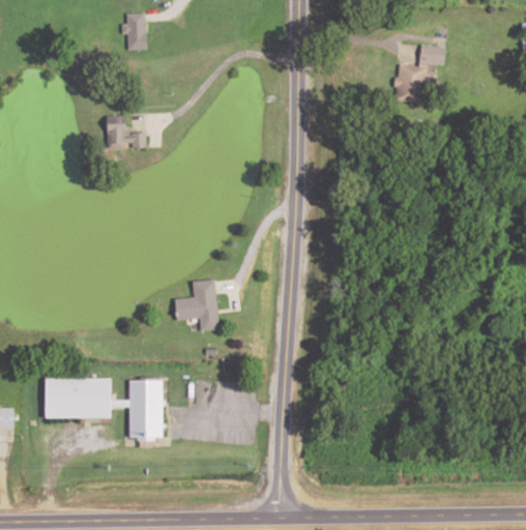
[(123,25),(128,25),(128,13),(145,13),(145,33),(147,33),(147,49),(129,49),(129,33),(124,33),(123,25)]
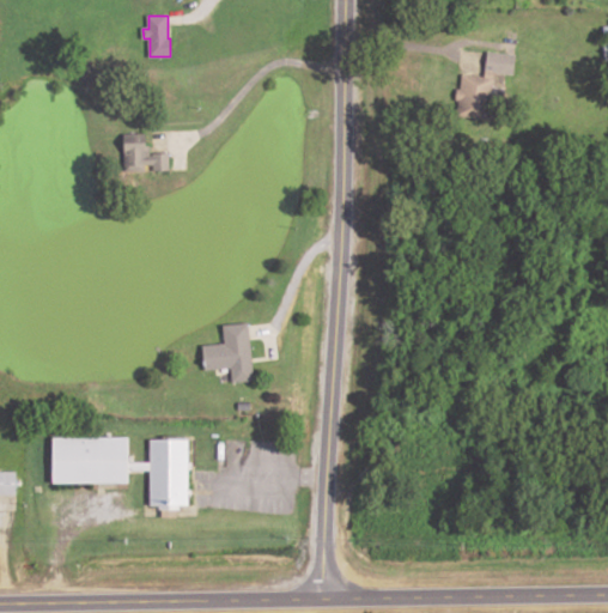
[(496,73),(493,87),(505,89),(504,104),(516,105),(514,123),(457,116),(462,74),(485,77),(488,53),(515,56),(512,76),(496,73)]
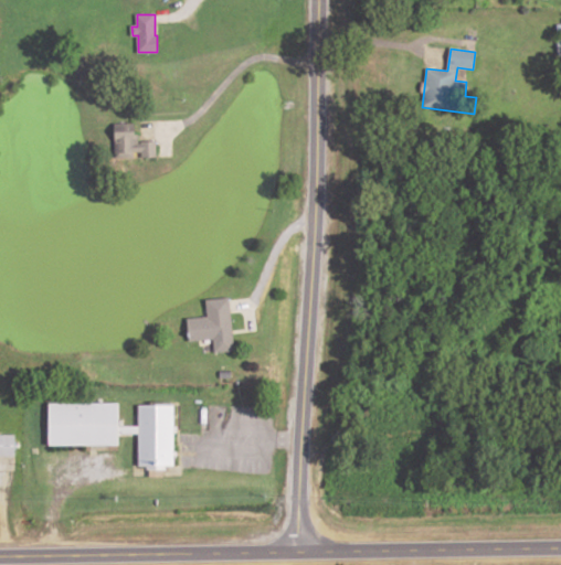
[(134,152),(134,159),(114,159),(114,124),(135,124),(135,135),(138,135),(138,144),(140,144),(140,141),(157,141),(157,160),(140,160),(140,152),(134,152)]
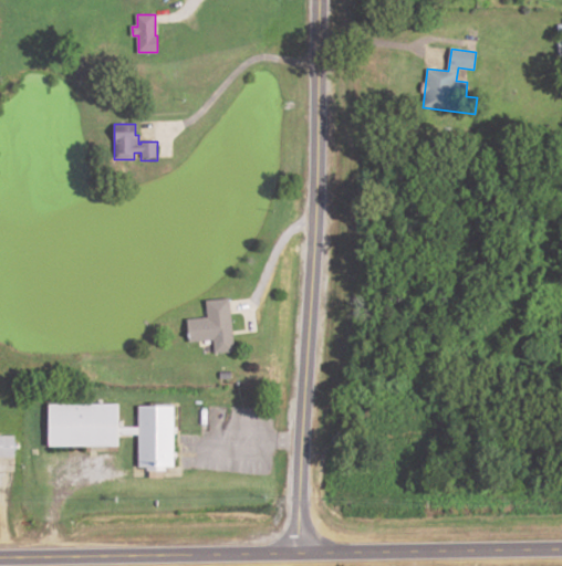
[(209,318),(207,302),(229,300),(236,352),(215,354),(212,339),(189,342),(187,321),(209,318)]
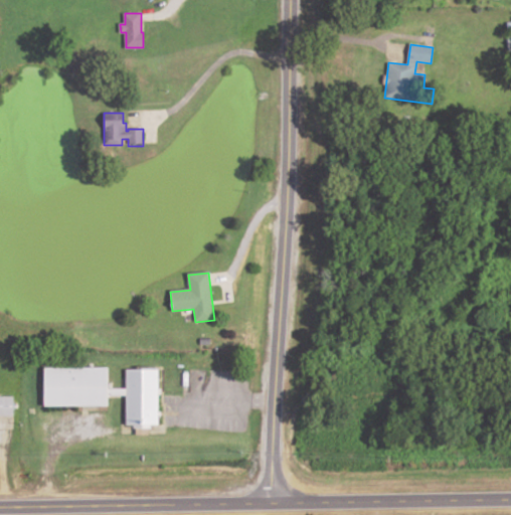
[(107,367),(107,405),(43,405),(43,366),(107,367)]
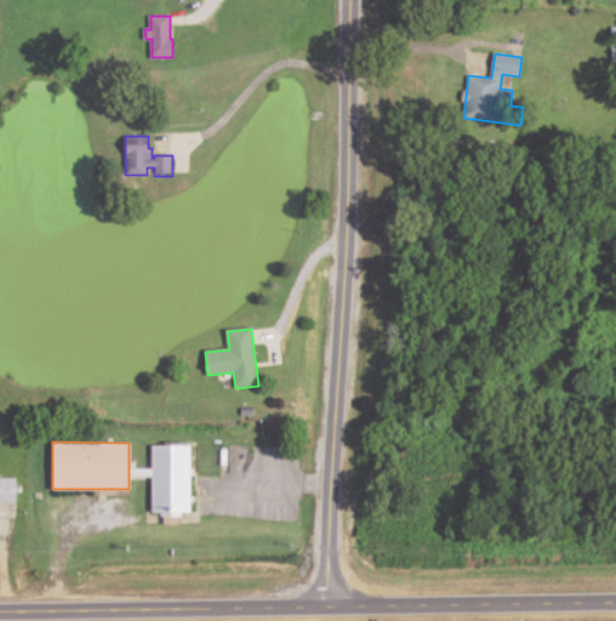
[(152,444),(190,445),(190,512),(150,512),(152,444)]
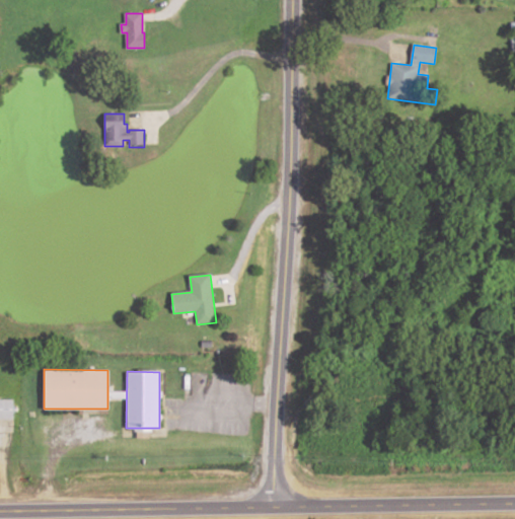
[(0,399),(14,399),(15,422),(0,422),(0,399)]
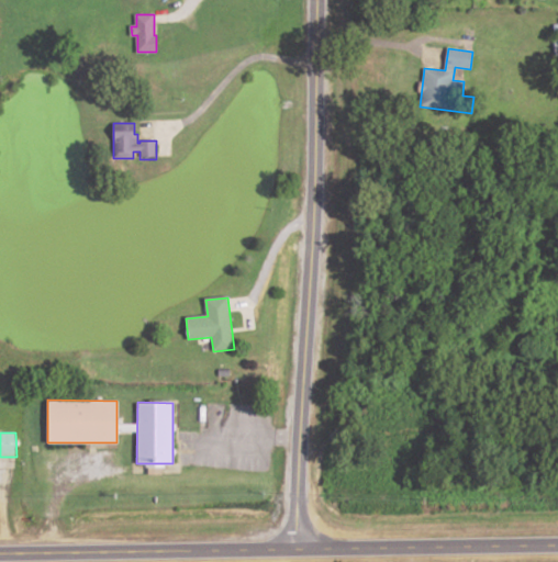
All buildings are outlined.
